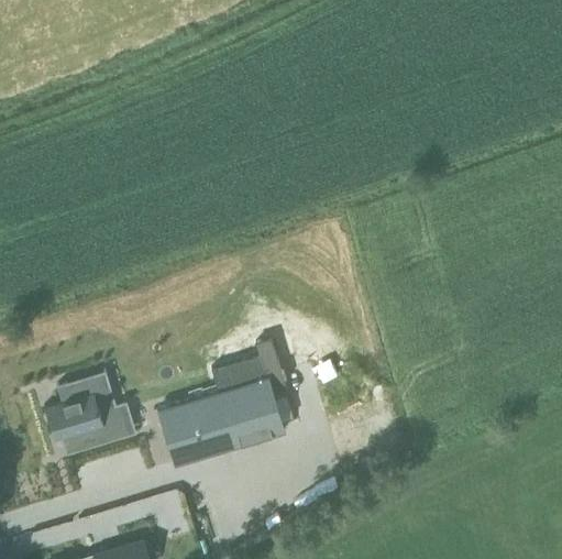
[(287,392),(272,340),(256,344),(260,357),(211,371),(219,393),(268,379),(274,396),(287,392)]
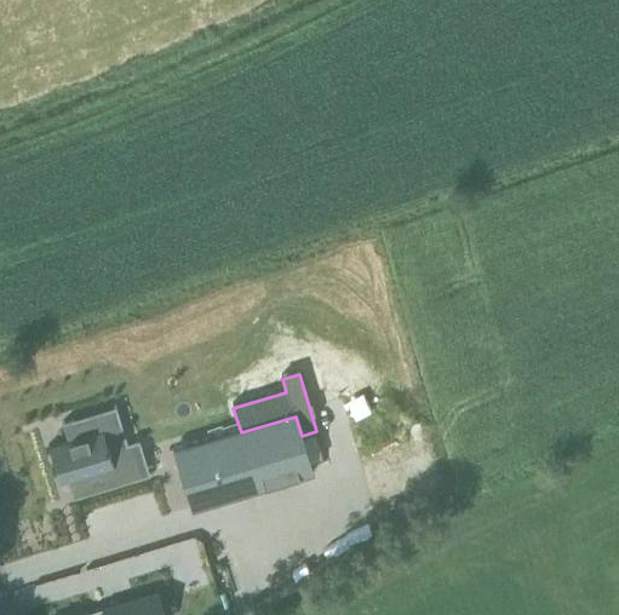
[(75,501),(137,483),(131,465),(133,464),(133,461),(132,461),(127,447),(125,437),(118,413),(118,411),(115,411),(115,412),(66,426),(63,426),(64,429),(66,429),(70,444),(50,449),(51,452),(52,450),(53,458),(62,486),(68,484),(74,503),(76,501),(75,501)]
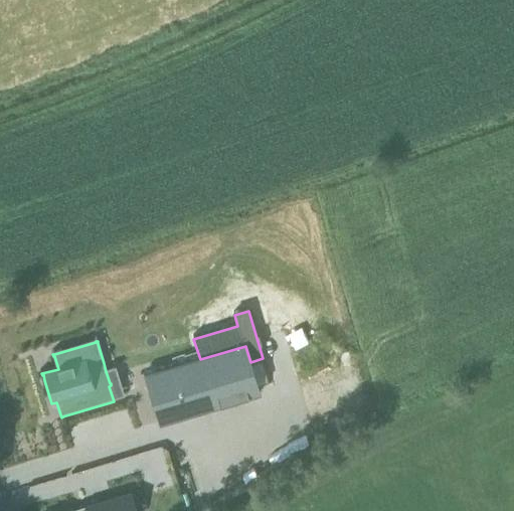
[(250,362),(245,346),(200,359),(146,376),(154,400),(160,423),(161,426),(163,426),(185,418),(221,407),(221,405),(248,397),(248,399),(261,396),(250,362)]
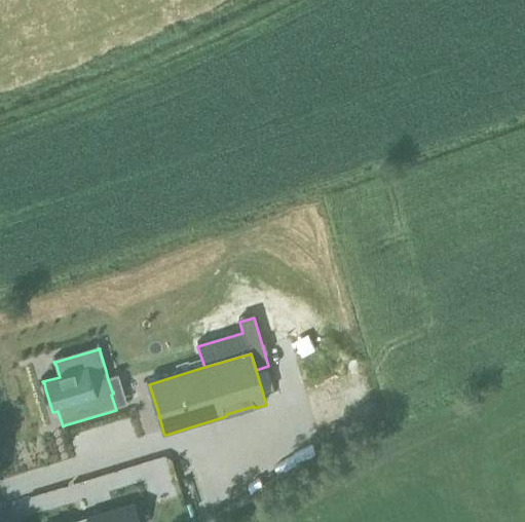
[(201,521),(191,485),(87,517),(88,521),(201,521)]
